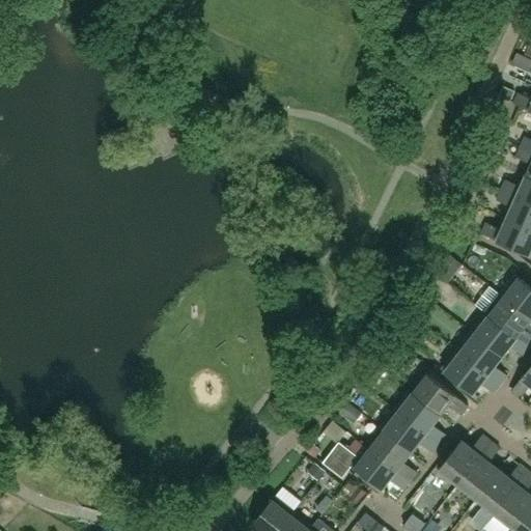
[(530,111),(530,99),(518,93),(512,103),(530,111)]
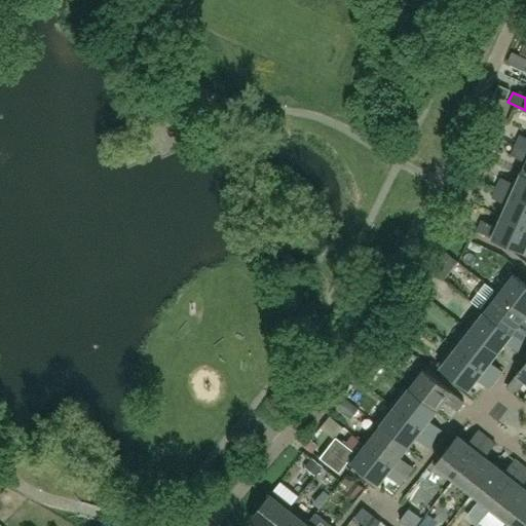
[(516,146),(525,150),(525,138),(520,136),(516,146)]
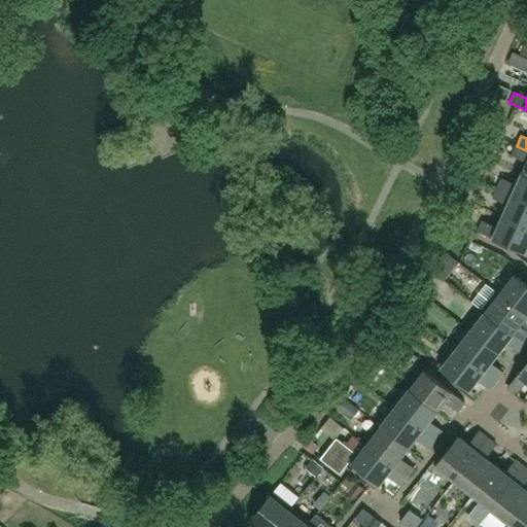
[(526,176),(526,150),(517,146),(512,155),(526,163),(522,174),(526,176)]
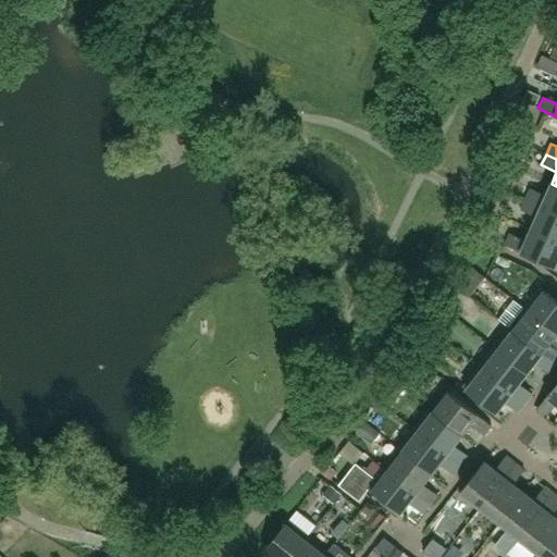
[(556,213),(556,186),(552,184),(546,196),(531,189),(525,199),(556,213)]
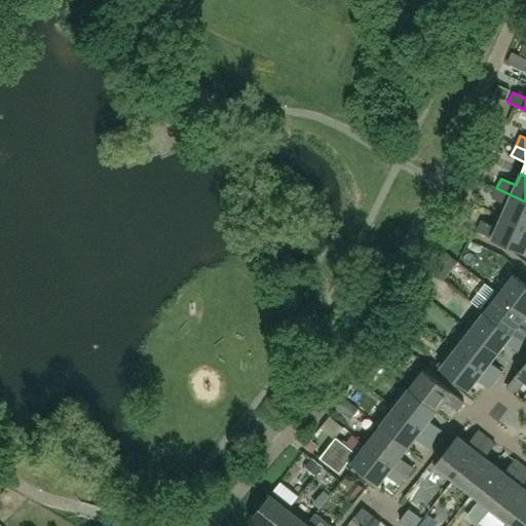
[(525,227),(525,201),(496,188),(492,199),(505,205),(501,216),(525,227)]
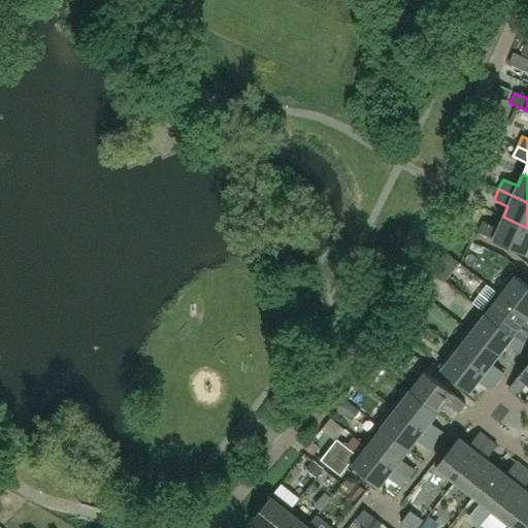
[(527,228),(503,217),(498,228),(484,222),(479,232),(527,254),(527,228)]
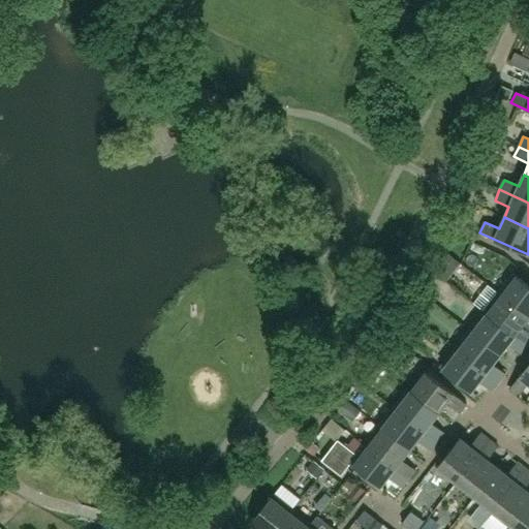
[(499,293),(528,316),(528,285),(515,274),(499,293)]
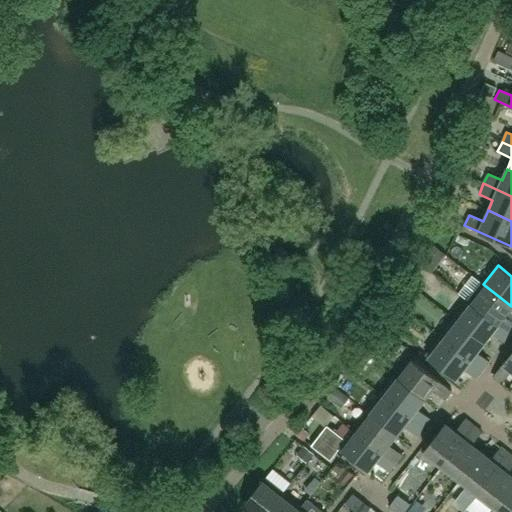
[(469,302),(511,334),(511,332),(511,322),(505,317),(511,307),(511,306),(483,284),(469,302)]
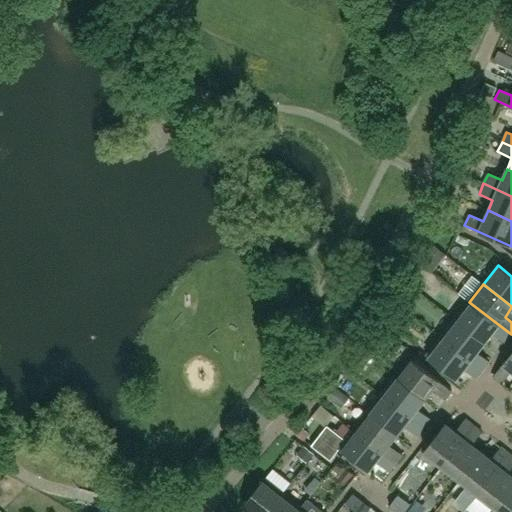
[(455,319),(485,343),(492,333),(504,343),(511,334),(469,302),(455,319)]
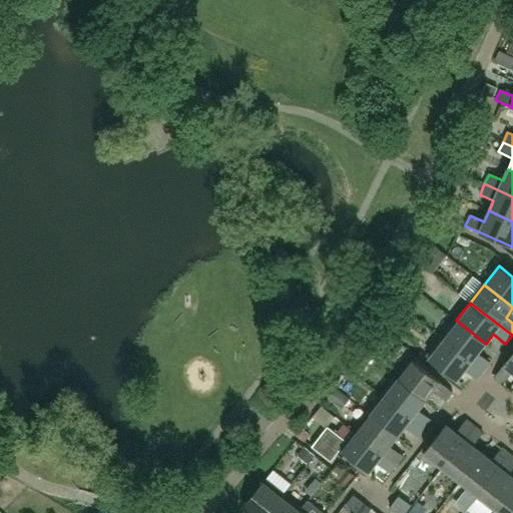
[(442,338),(484,371),(491,363),(478,353),(486,344),(456,320),(442,338)]
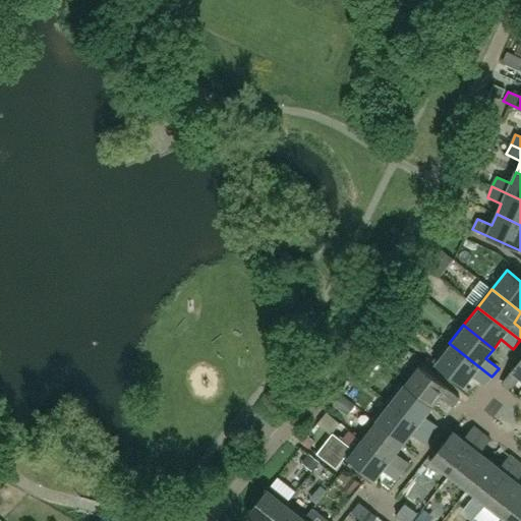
[(472,377),(482,384),(484,386),(491,377),(449,343),(435,361),(465,386),(472,377)]
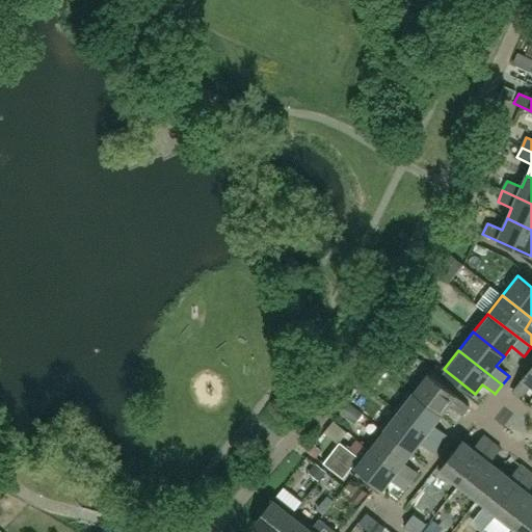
[(531,367),(512,393),(522,400),(531,387),(531,367)]
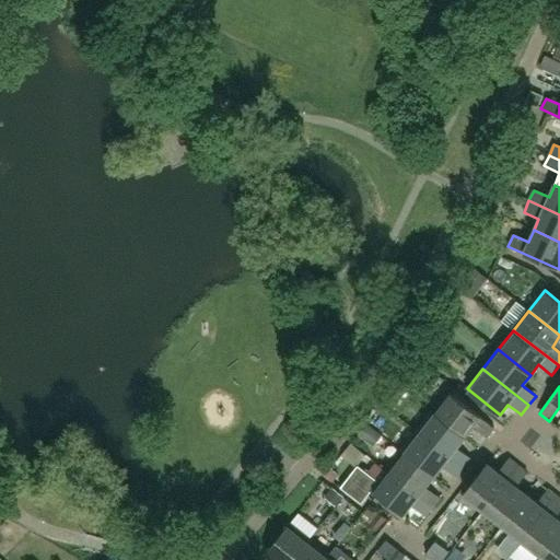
[(432,412),(464,436),(473,426),(487,436),(493,428),(447,392),(432,412)]
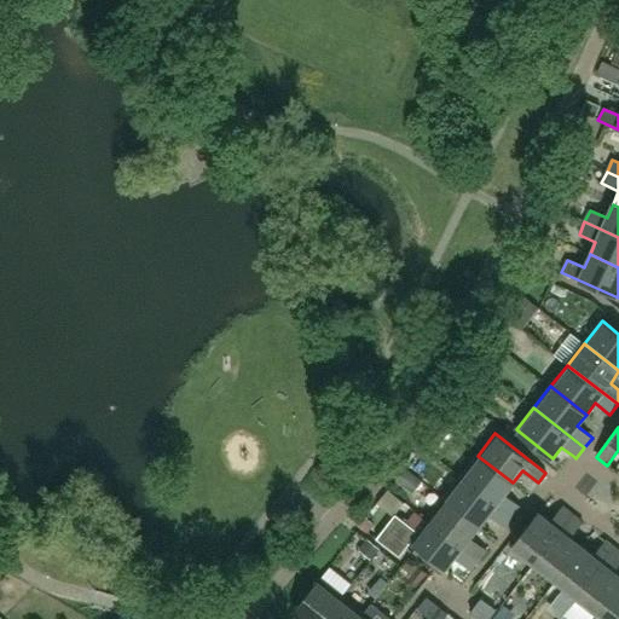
[(461,478),(512,516),(520,507),(504,495),(513,482),(478,456),(461,478)]
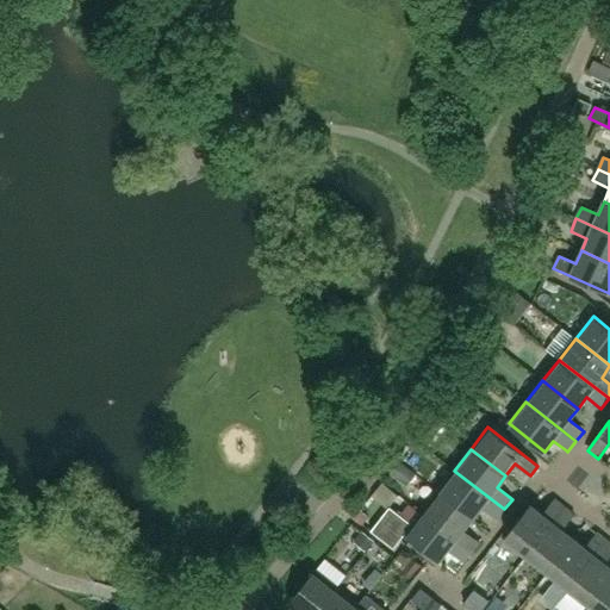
[(439,491),(472,518),(481,508),(497,520),(504,509),(454,471),(439,491)]
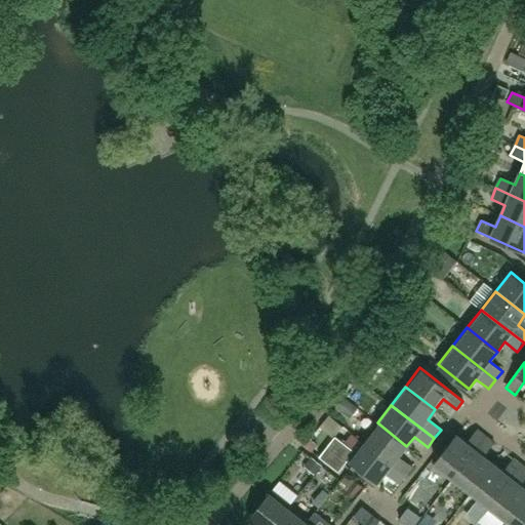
[(363,441),(406,475),(412,466),(399,455),(406,446),(377,422),(363,441)]
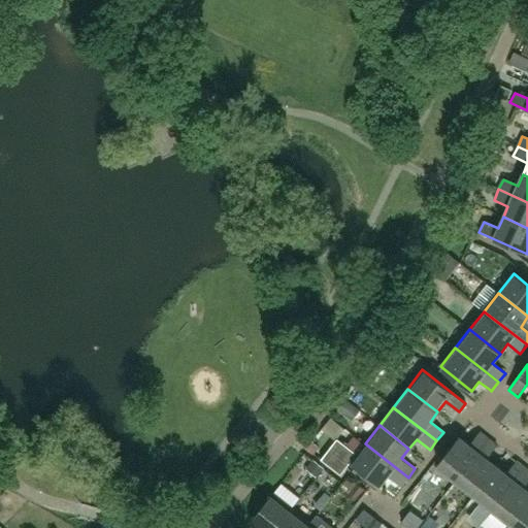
[(460,437),(435,468),(455,483),(489,438),(480,431),(480,432),(469,444),(460,437)]
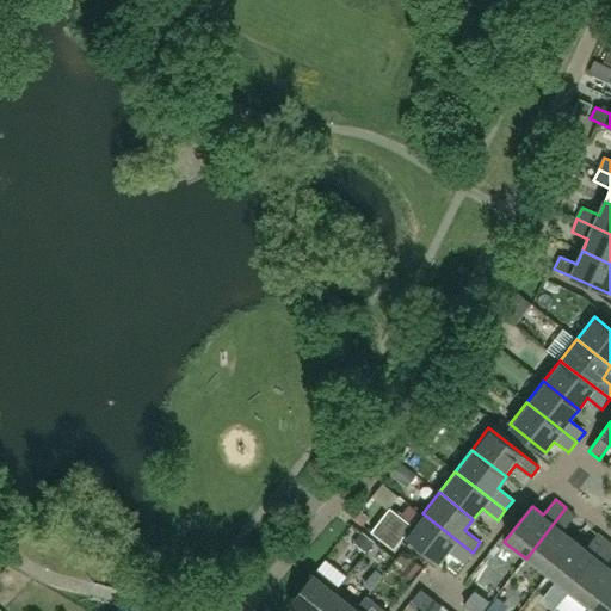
[(566,507),(526,559),(547,575),(575,539),(565,531),(576,516),(566,507)]
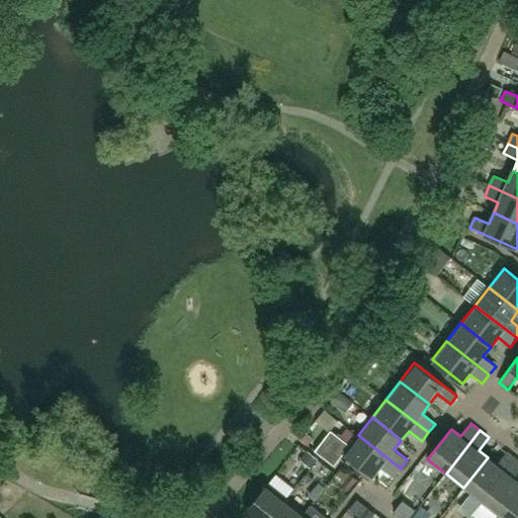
[(373,478),(381,467),(394,477),(401,468),(358,435),(350,445),(331,431),(316,451),(335,466),(344,454),(373,478)]
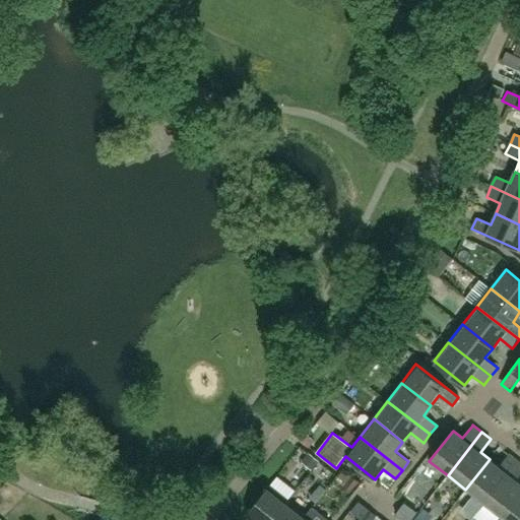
[(500,467),(490,459),(465,490),(483,504),(518,461),(510,454),(500,467)]
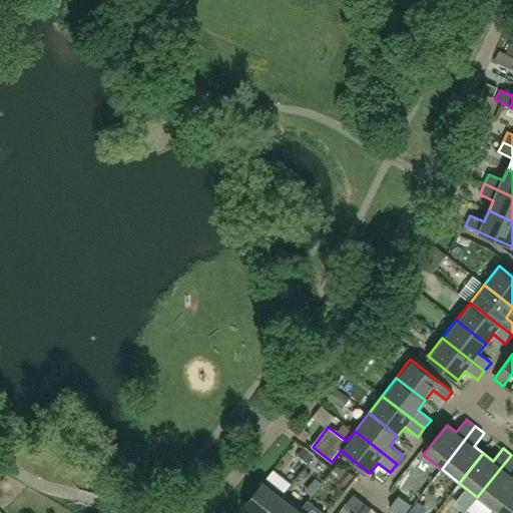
[(512,456),(511,455),(477,497),(495,511),(512,488),(512,476),(509,474),(512,469),(512,456)]
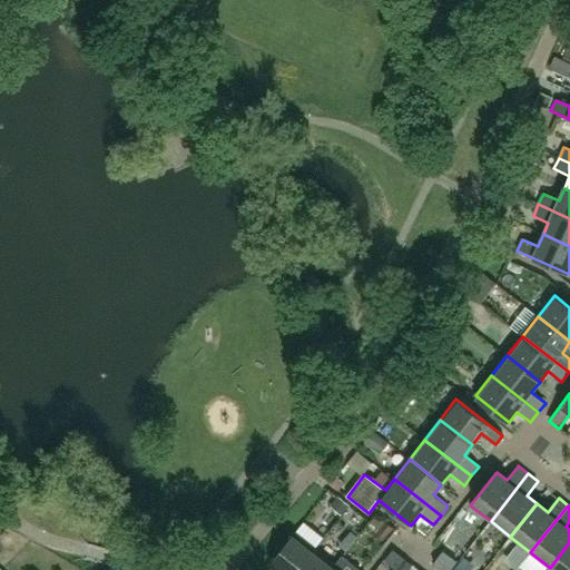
[(295,533),(272,563),(279,569),(298,569),(316,549),(315,548),(323,537),(304,522),(296,532),(295,533)]
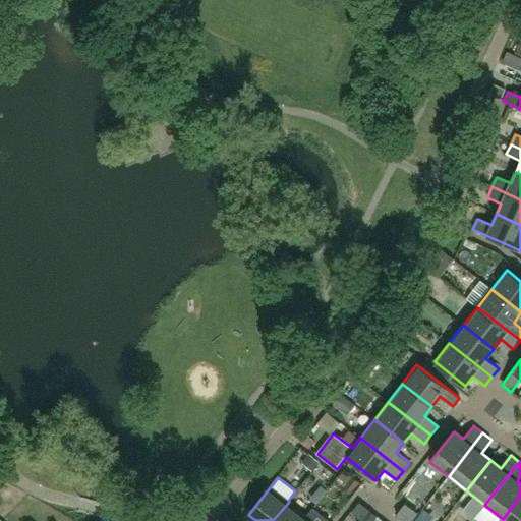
[(520,520),(520,496),(503,519),(505,520),(520,520)]
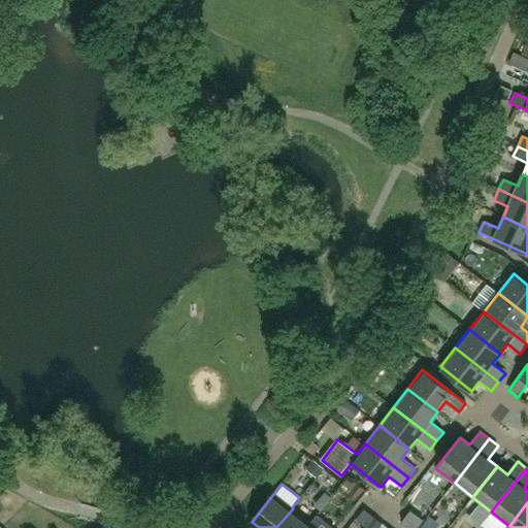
[(306,527),(311,523),(293,508),(276,527),(306,527)]
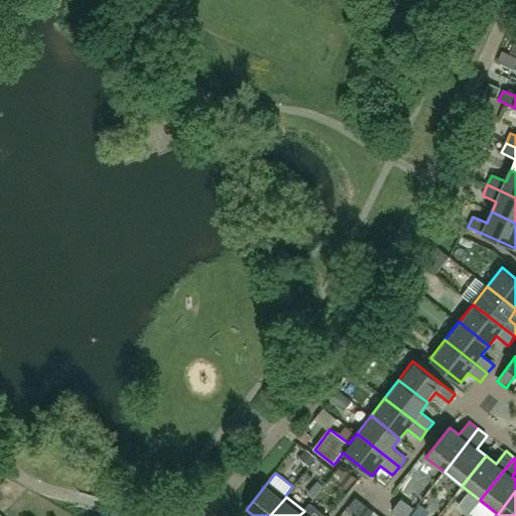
[(299,515),(324,515),(309,504),(304,511),(299,515)]
